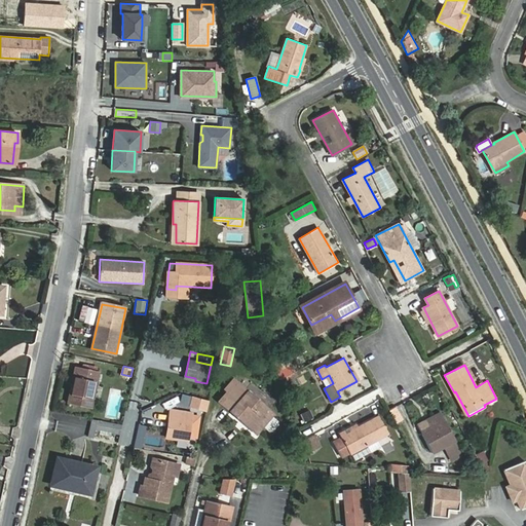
[(68,403),(90,408),(99,372),(76,367),(68,403)]
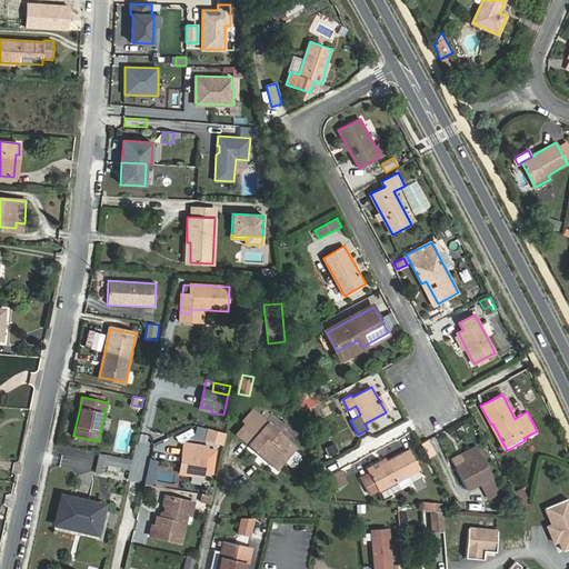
[(237,435),(257,451),(261,447),(281,465),(296,448),(253,410),(245,421),(247,423),(237,435)]
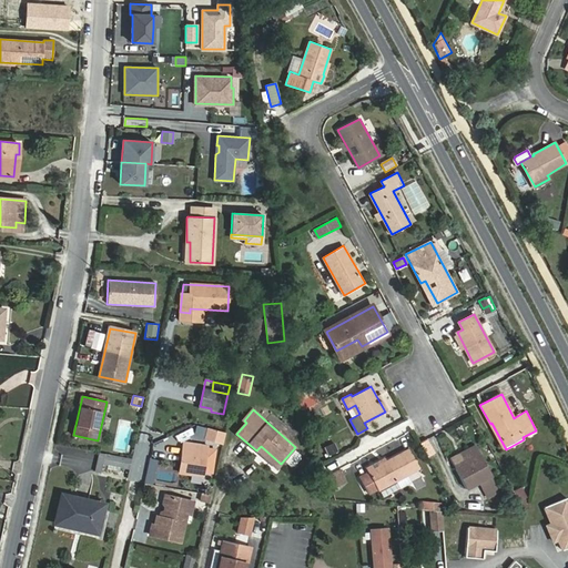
[(210,428),(206,439),(223,443),(225,433),(210,428)]
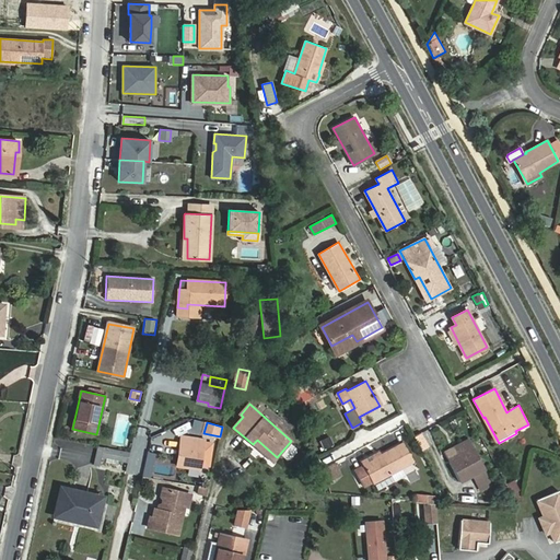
[(347,439),(345,428),(335,430),(337,441),(347,439)]
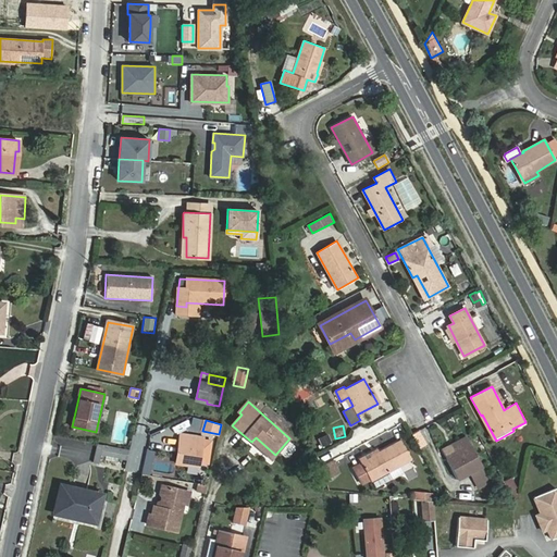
[(318,438),(323,448),(333,443),(329,433),(318,438)]
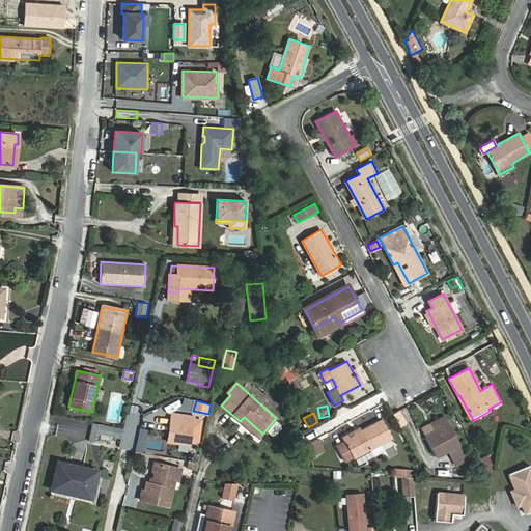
[(190,445),(191,439),(199,440),(201,425),(193,423),(194,417),(172,414),(168,442),(190,445)]
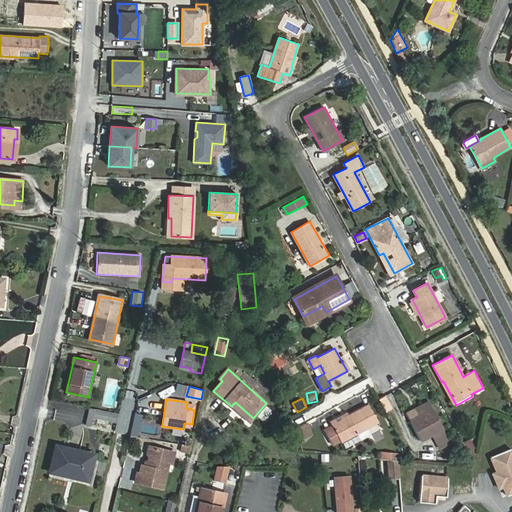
[(411,422),(421,441),(432,435),(440,450),(452,443),(429,401),(414,409),(419,417),(411,422)]
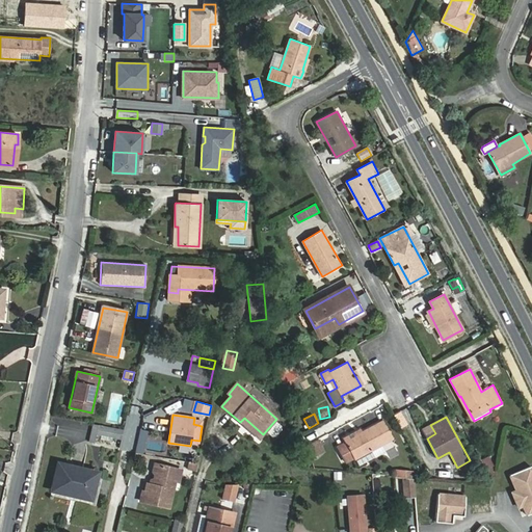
[(358,464),(374,456),(371,450),(394,437),(384,420),(344,441),(345,442),(353,459),(355,458),(358,464)]
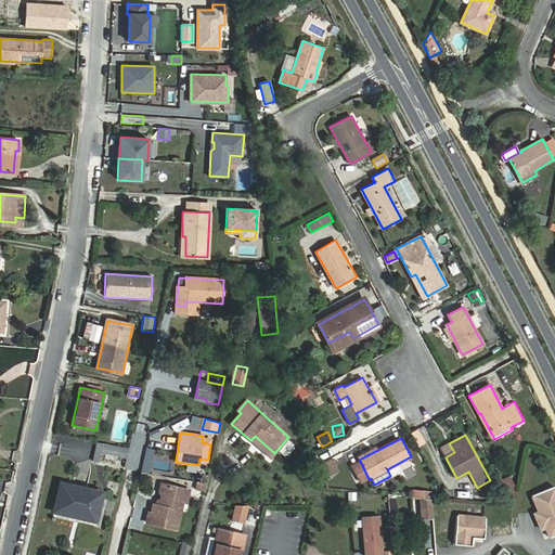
[(286,457),(295,446),(288,440),(279,451),(286,457)]
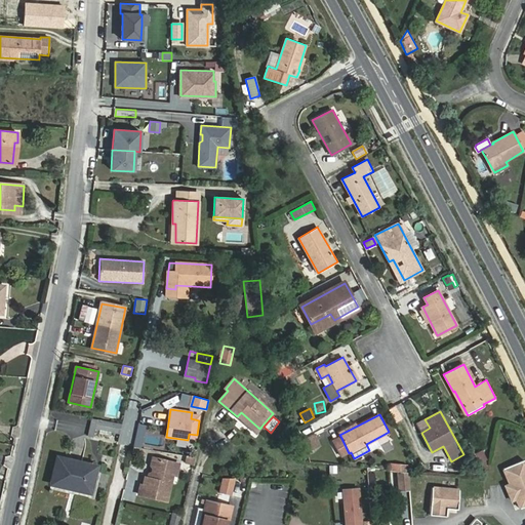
[(120,434),(122,423),(92,418),(88,436),(93,437),(95,429),(120,434)]
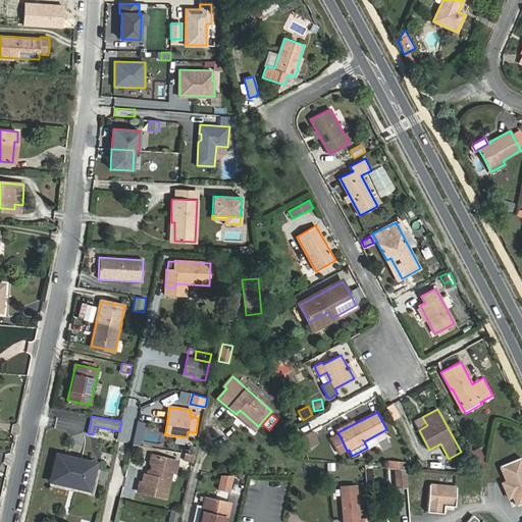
[(427,425),(422,417),(414,421),(419,430),(427,425)]
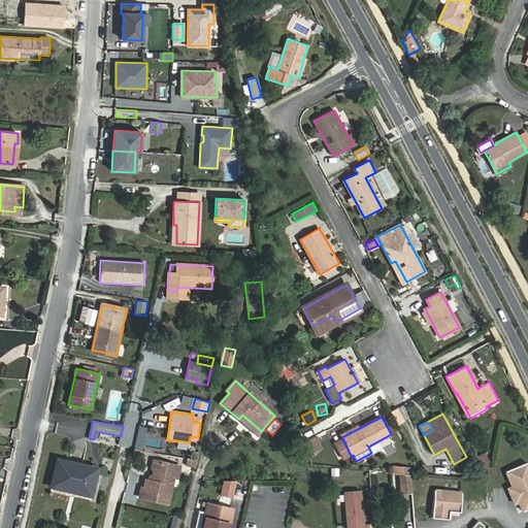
[(334,442),(343,460),(351,456),(342,438),(334,442)]
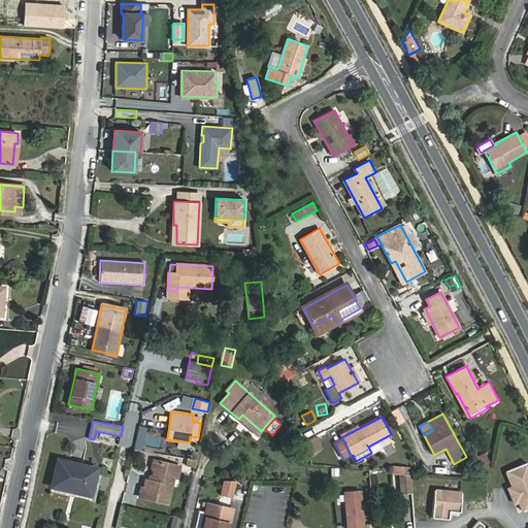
[(188,466),(195,468),(196,461),(189,459),(188,466)]
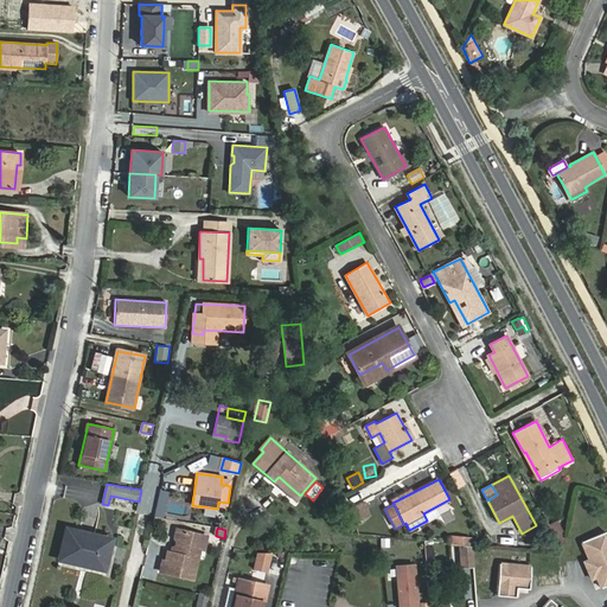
[(112,540),(66,529),(59,560),(104,570),(112,540)]
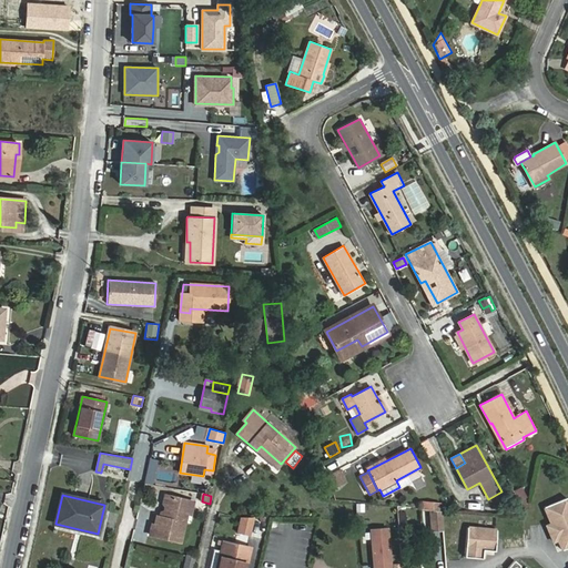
[(189,500),(170,496),(164,516),(156,515),(154,525),(152,525),(150,535),(181,543),(188,513),(186,510),(189,500)]
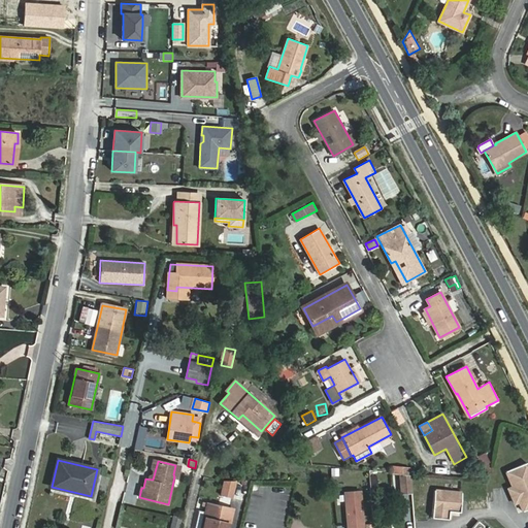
[(527,508),(527,463),(527,461),(506,470),(514,486),(508,488),(514,498),(518,497),(524,510),(527,508)]
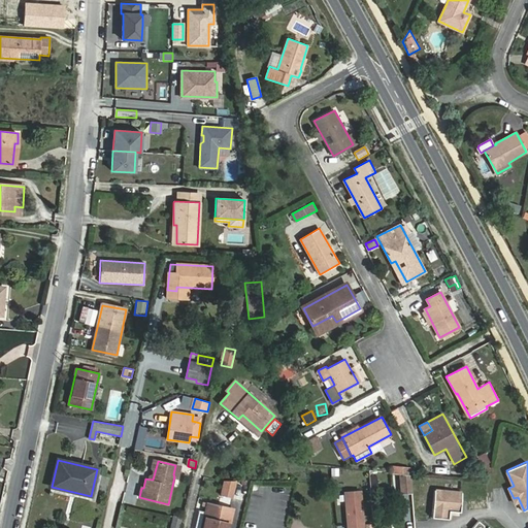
[(401,494),(413,493),(411,475),(400,474),(401,494)]
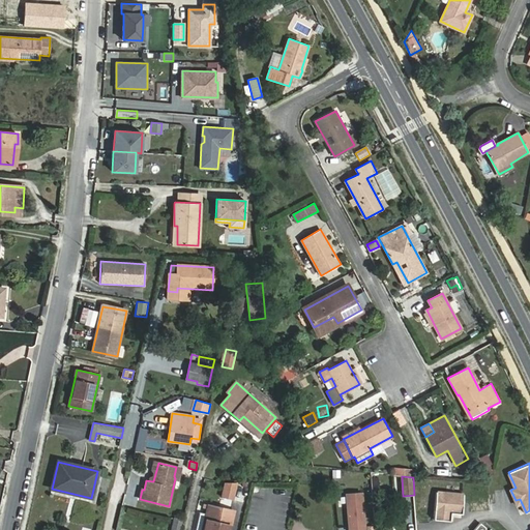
[(230,499),(232,484),(226,482),(223,497),(230,499)]
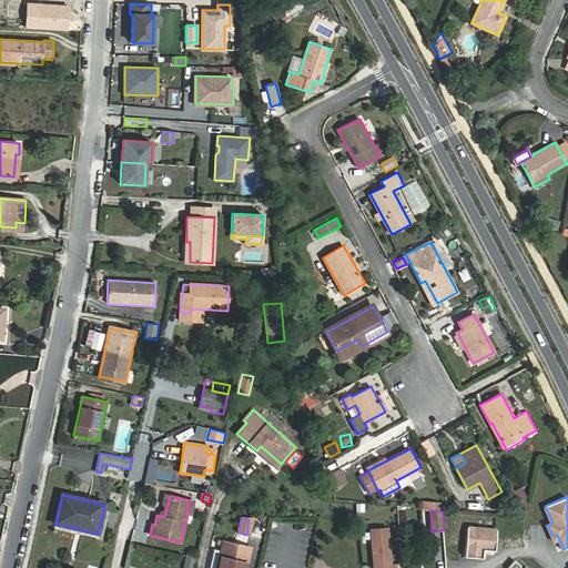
[(496,551),(497,530),(468,527),(465,557),(483,559),(484,550),(496,551)]
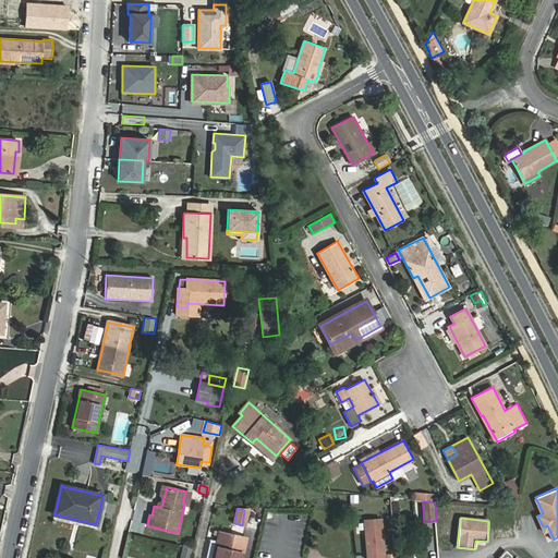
[(384,557),(381,520),(365,521),(367,557),(384,557)]
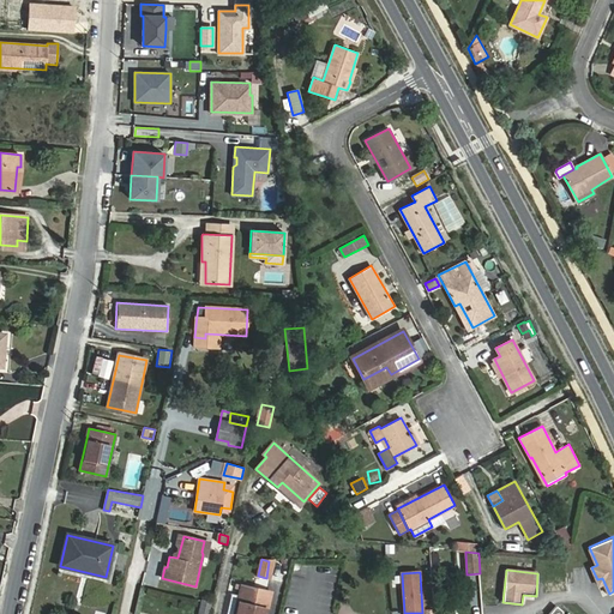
[(268,591),(241,585),(234,584),(227,613),(266,613),(269,605),(264,603),(268,591)]
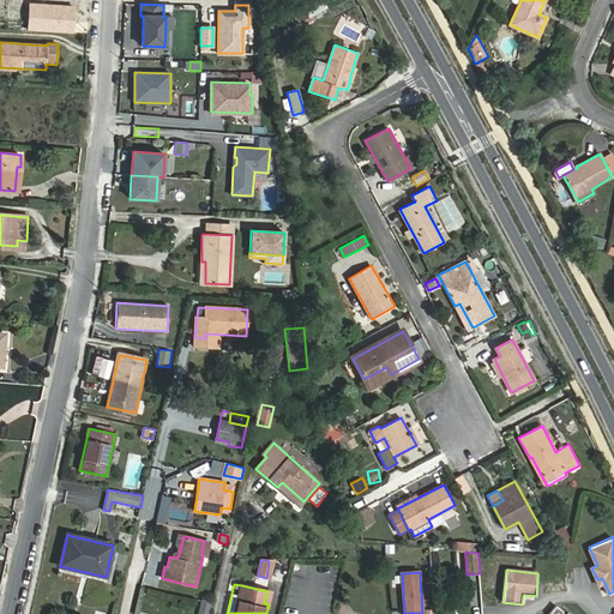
[(208,613),(211,602),(202,601),(198,613),(208,613)]
